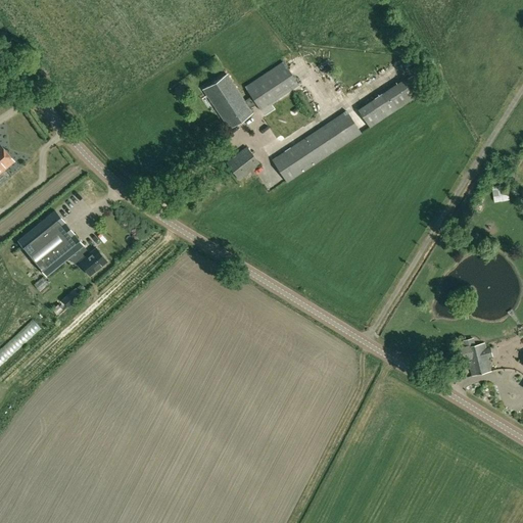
[(250,96),(255,103),(259,110),(298,85),(283,62),(244,87),(250,96)]
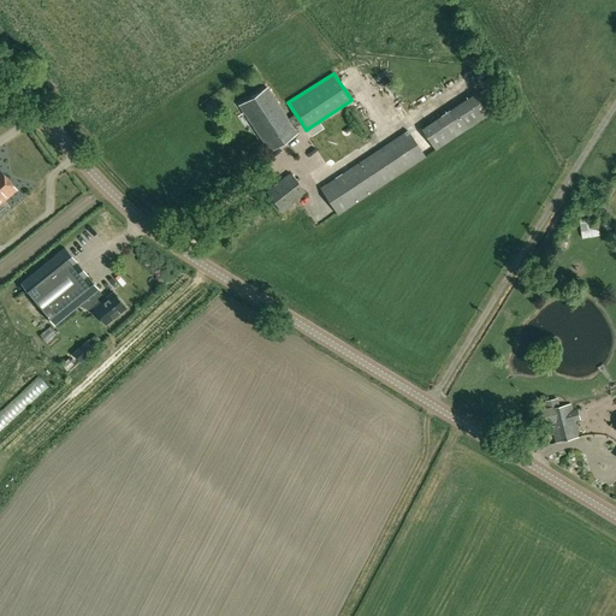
[(267,87),(240,105),(270,152),(297,134),(292,126),(301,122),(295,113),(288,119),(267,87)]
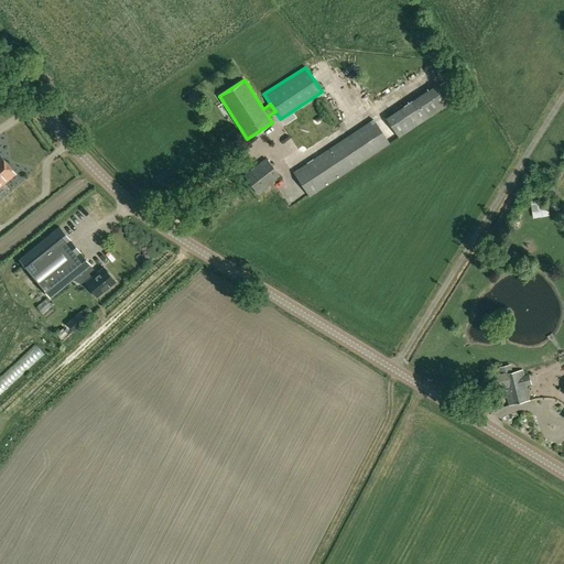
[(451,101),(438,83),(387,119),(399,137),(451,101)]
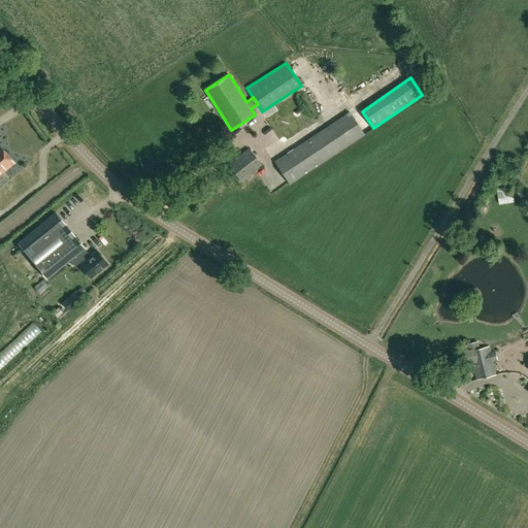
[(290,184),(364,134),(350,111),(275,161),(290,184)]
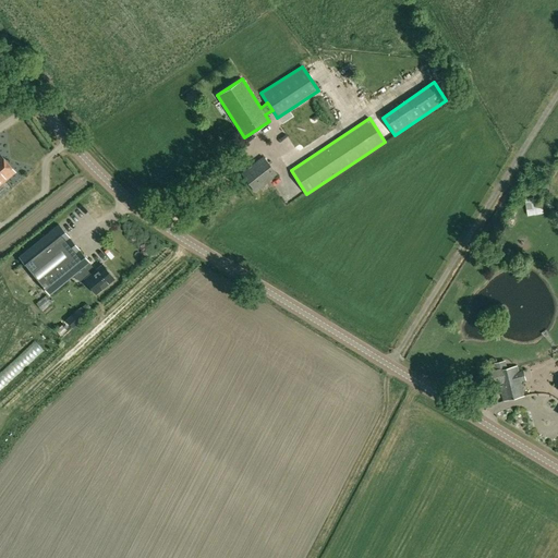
[(255,192),(277,176),(263,157),(246,169),(247,170),(242,174),(255,192)]
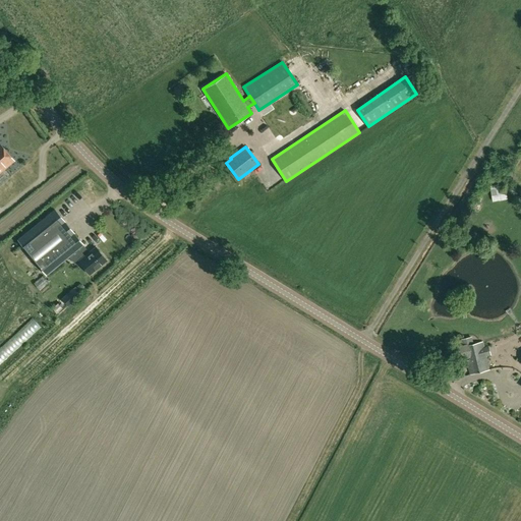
[(0,172),(14,161),(6,152),(0,157),(0,172)]
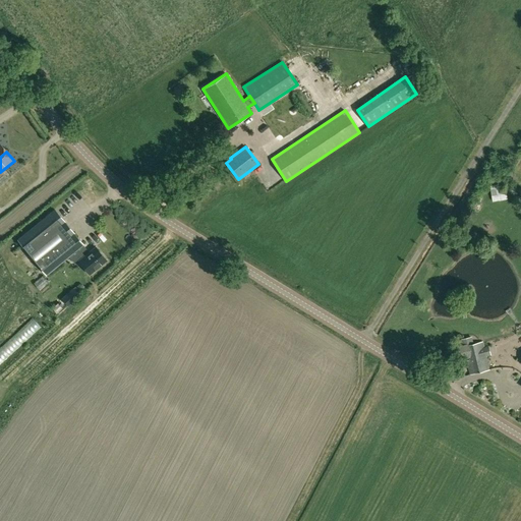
[(84,245),(55,210),(18,240),(47,276),(84,246),(84,245)]
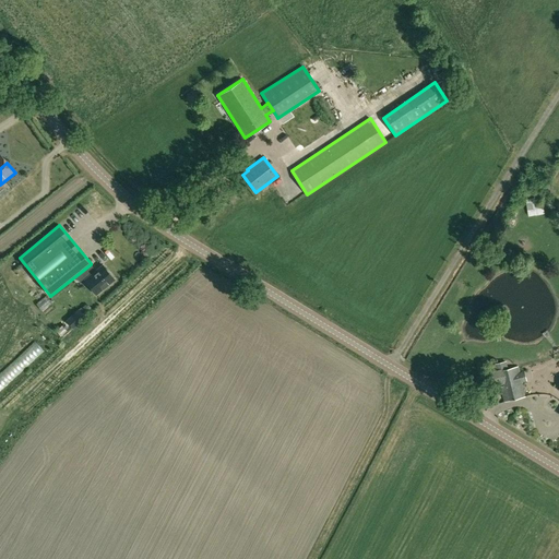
[(115,280),(103,265),(96,271),(91,264),(75,276),(81,284),(85,281),(96,294),(115,280)]
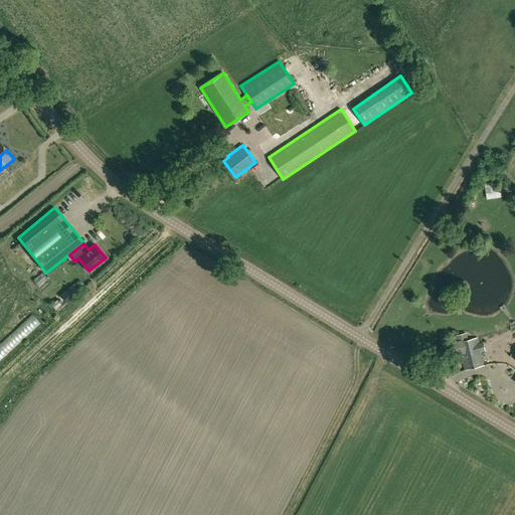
[(60,295),(66,303),(79,292),(72,285),(60,295)]
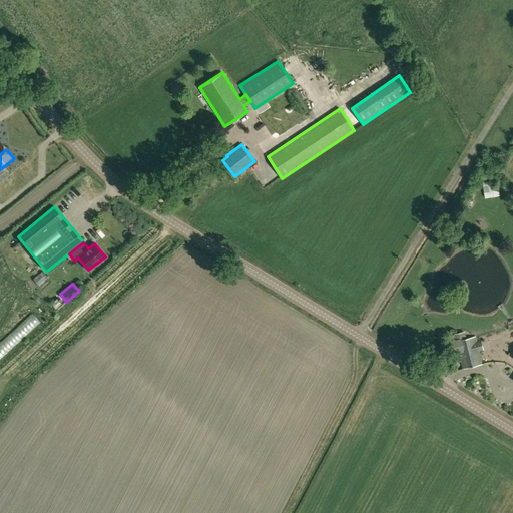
[(463,369),(482,364),(479,350),(484,349),(482,340),(477,341),(476,337),(464,340),(462,332),(454,334),(463,369)]
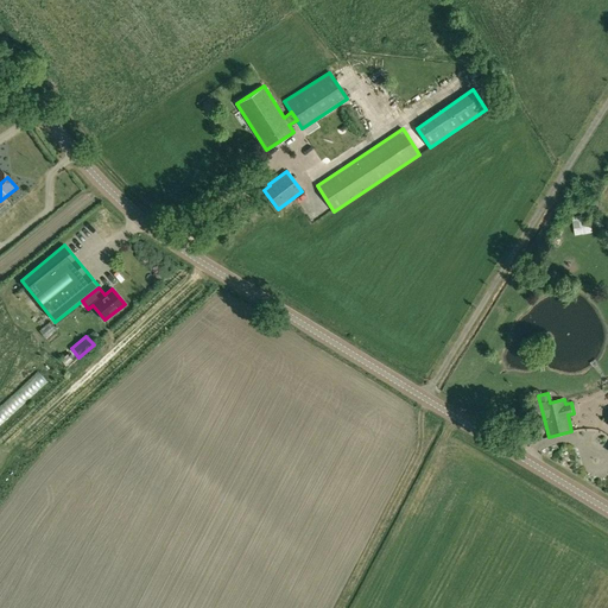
All buildings are outlined.
